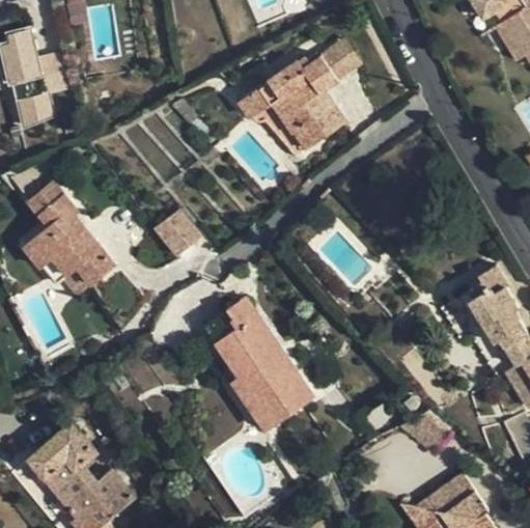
[(475,0),(486,19),(496,12),(502,24),(497,27),(518,61),(527,56),(529,61),(529,6),(526,0),(475,0)]
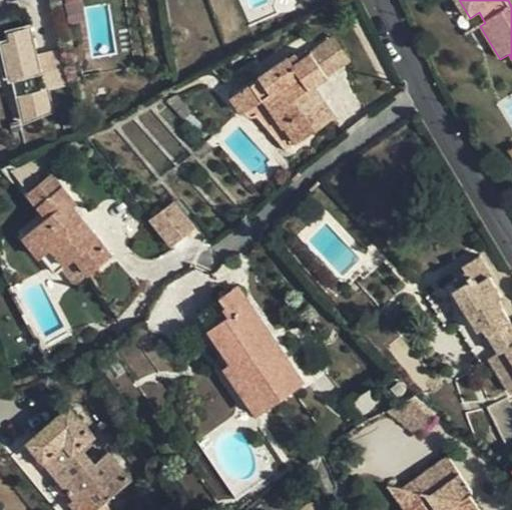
[(68,79),(60,45),(36,51),(28,17),(0,23),(0,43),(8,78),(10,77),(20,123),(49,109),(44,85),(68,79)]
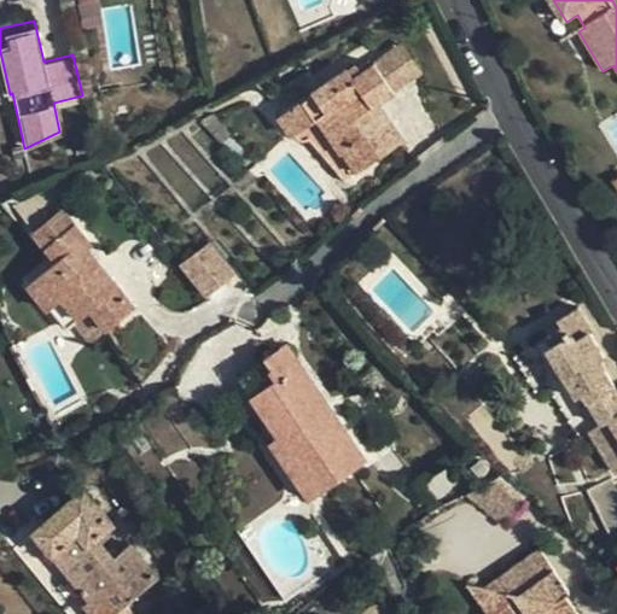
[(353,65),(345,71),(351,81),(360,75),(353,65)]
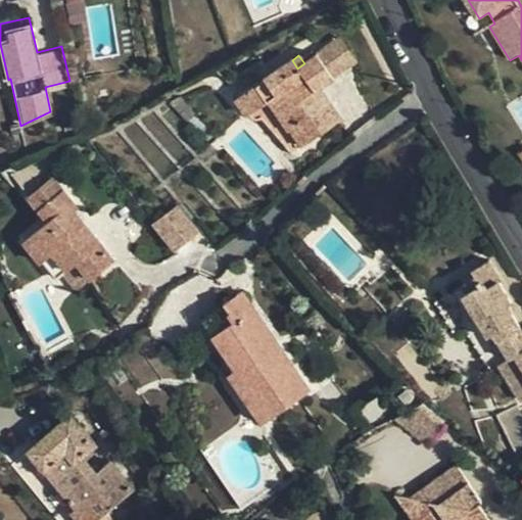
[(313,90),(317,88),(331,79),(316,56),(304,63),(297,68),(292,60),(265,78),(265,80),(236,99),(248,117),(251,121),(255,121),(259,121),(288,155),(339,122),(323,97),(320,99),(313,90)]
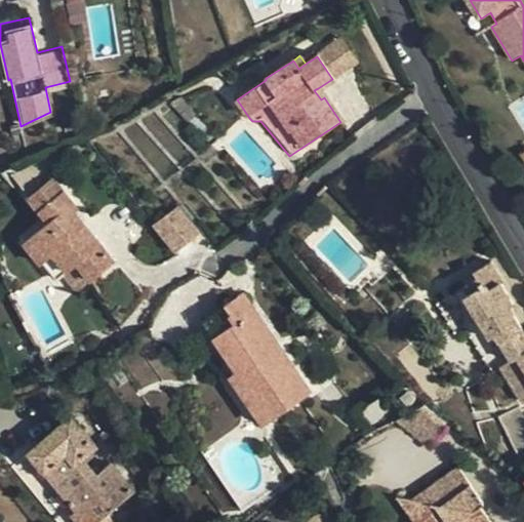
[(324,97),(318,88),(314,90),(321,99),(324,97)]
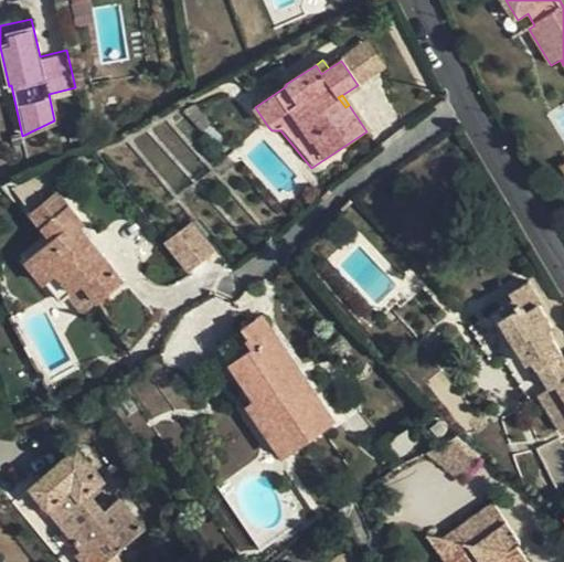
[(221,154),(229,147),(194,107),(188,115),(221,154)]
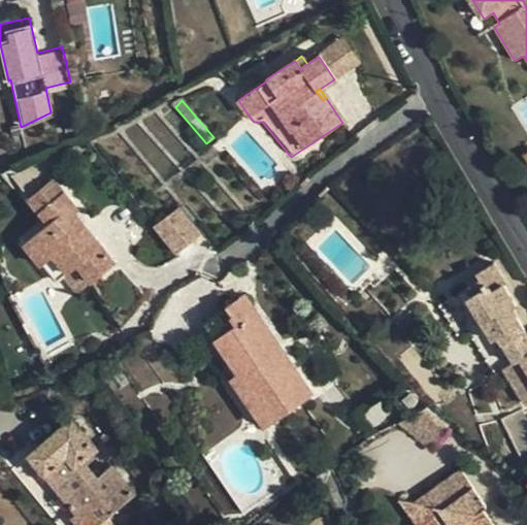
[(28,199),(38,212),(60,194),(50,182),(28,199)]
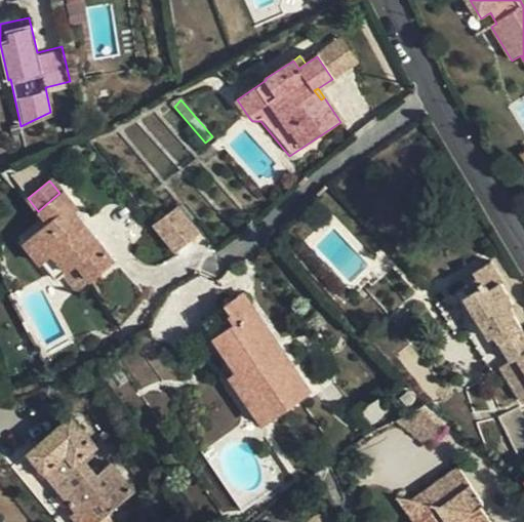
[(112,264),(94,242),(86,248),(75,234),(83,228),(72,215),(75,212),(59,193),(38,211),(46,223),(22,243),(40,265),(42,264),(55,280),(75,266),(89,282),(112,264)]
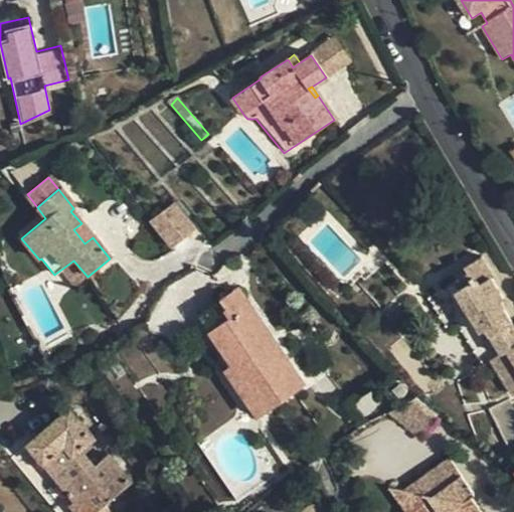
[(197,231),(176,205),(152,225),(173,250),(197,231)]
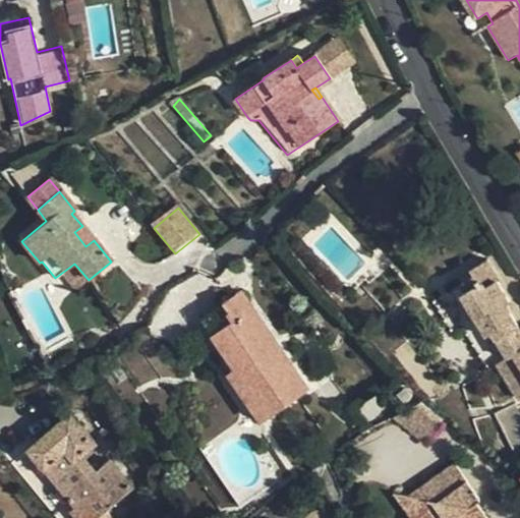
[(94,240),(82,226),(74,232),(85,246),(94,240)]
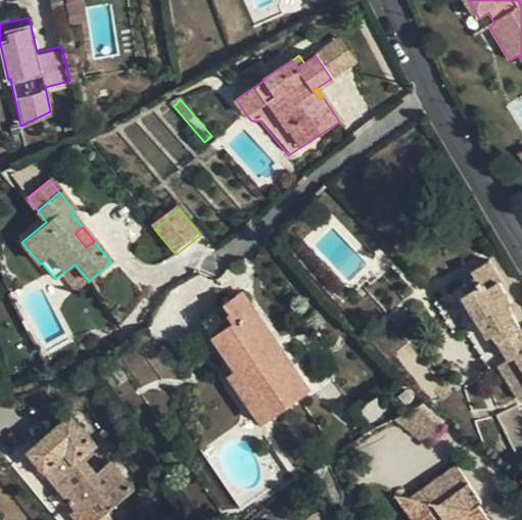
[(465,295),(480,321),(490,335),(499,332),(503,339),(514,356),(500,365),(521,399),(521,329),(513,315),(516,313),(511,305),(512,304),(499,282),(500,278),(489,262),(472,272),(480,285),(465,295)]
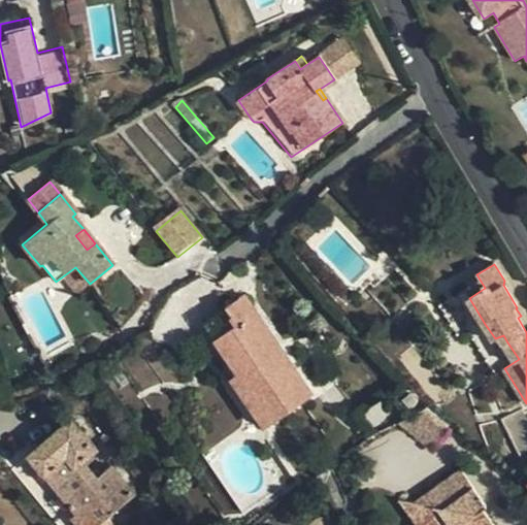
[(480,327),(485,324),(469,298),(462,302),(480,327)]
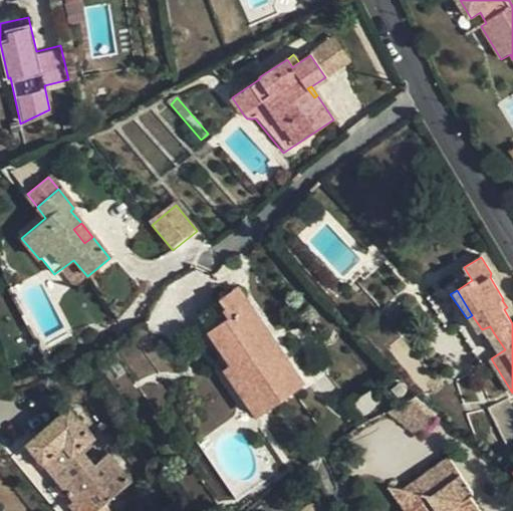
[(299,388),(234,291),(197,314),(231,363),(222,370),(255,418),(299,388)]
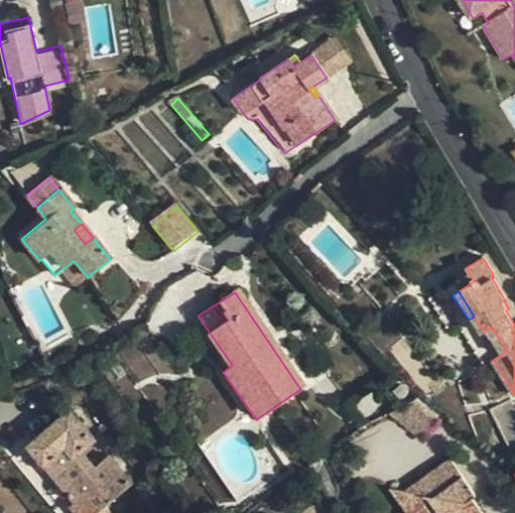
[(510,298),(505,300),(504,301),(509,308),(514,305),(510,298)]
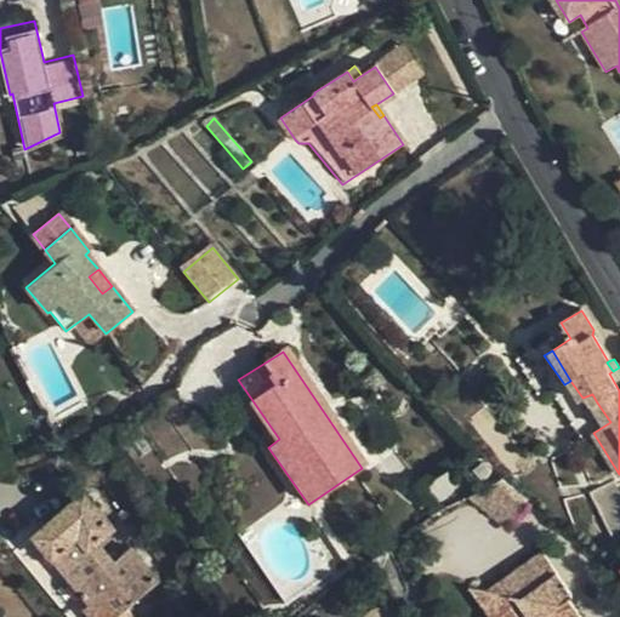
[(586,409),(597,403),(592,394),(582,398),(581,400),(586,409)]
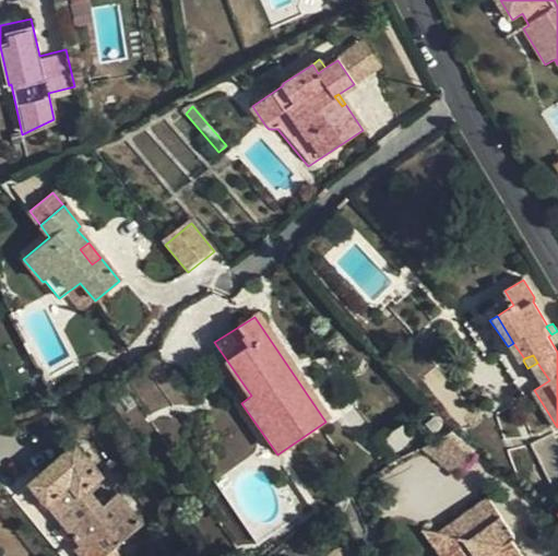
[(462,439),(453,433),(441,439),(431,444),(422,449),(420,450),(453,476),(476,450),(462,439)]
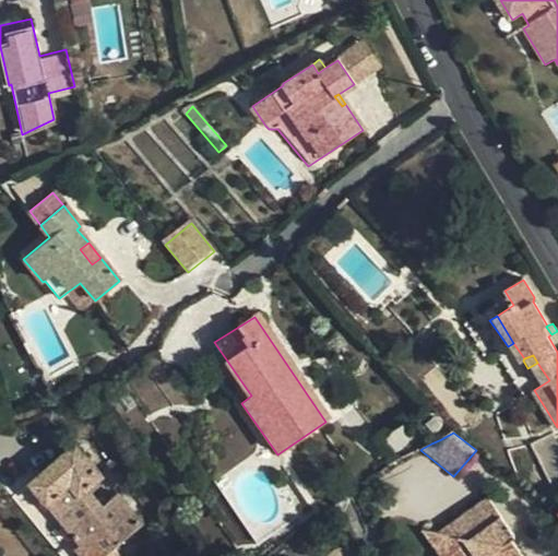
[(88,491),(102,480),(103,478),(76,445),(42,472),(49,481),(44,484),(52,496),(46,500),(81,543),(78,545),(85,555),(106,555),(143,525),(119,496),(103,508),(95,498),(88,491)]
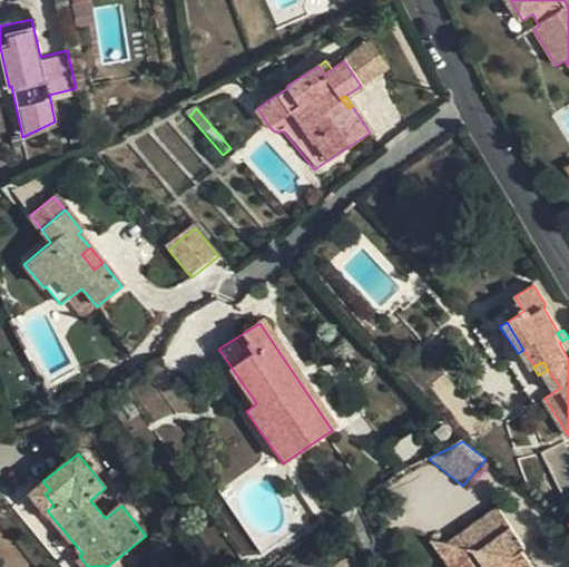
[(31,490),(47,510),(54,506),(45,494),(50,490),(42,481),(31,490)]
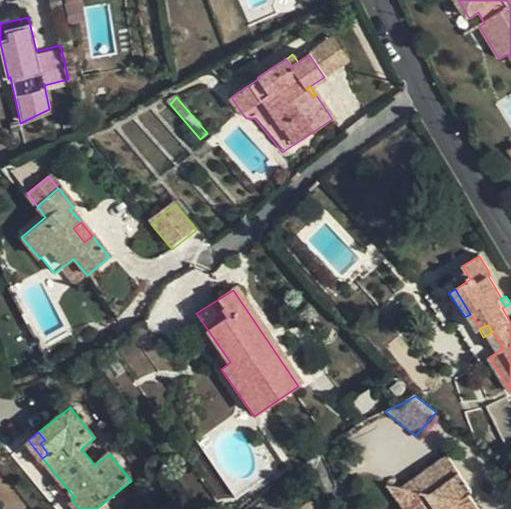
[(98,446),(93,439),(81,449),(87,456),(98,446)]
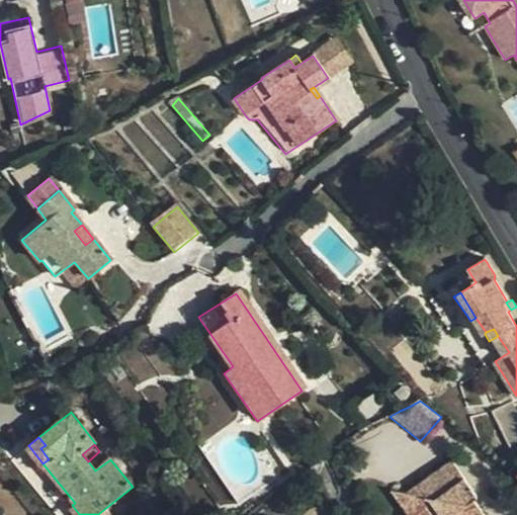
[(451,461),(406,493),(421,514),(484,514),(474,501),(477,498),(451,461)]
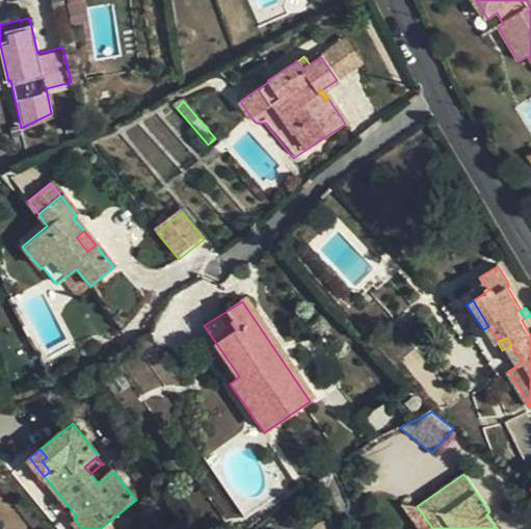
[(432,528),(417,506),(400,504),(417,528),(432,528)]
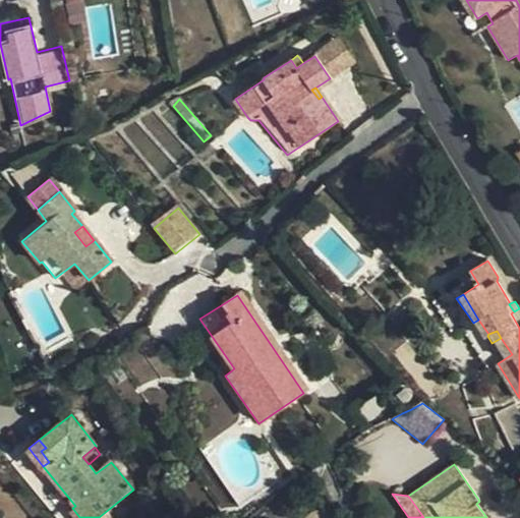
[(330,517),(326,509),(307,517),(330,517)]
